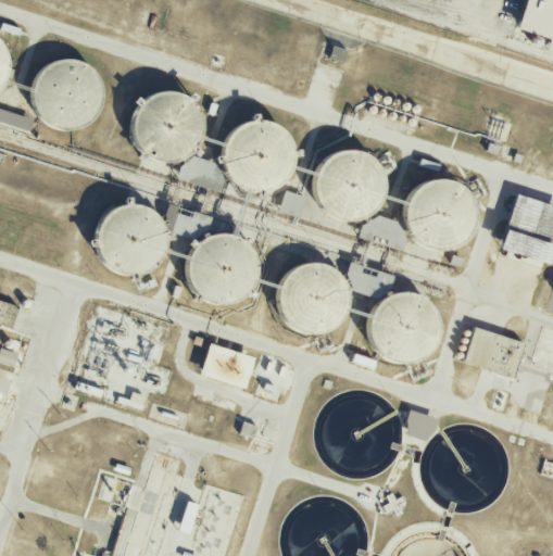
[(552,0),(528,0),(519,30),(550,39),(547,51),(552,52),(552,0)]
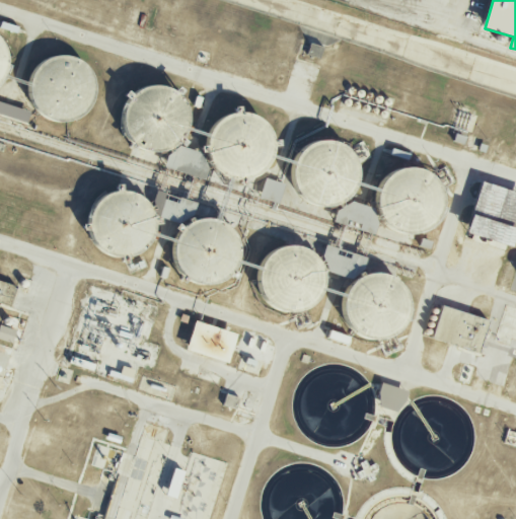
[(96,89),(94,63),(70,55),(41,57),(32,82),(34,112),(62,121),(86,119),(96,89)]
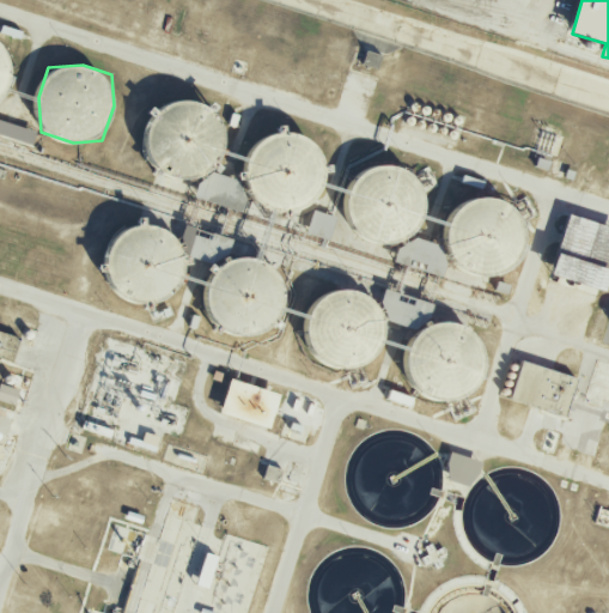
[(0,135),(36,143),(38,128),(0,121),(0,135)]
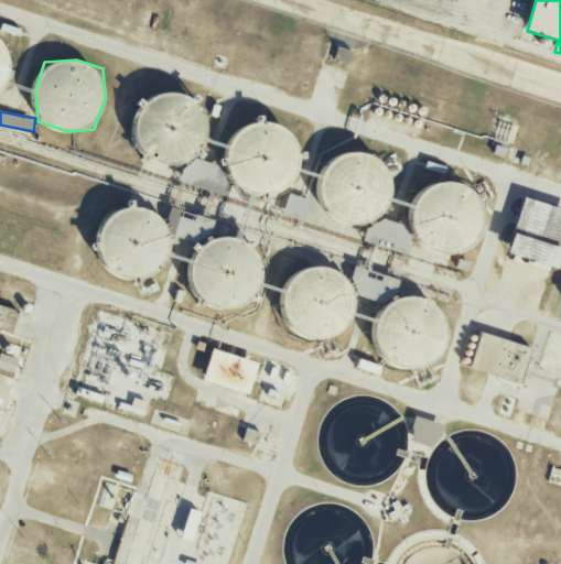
[(327,225),(379,218),(378,205),(391,204),(385,150),(320,159),(327,225)]
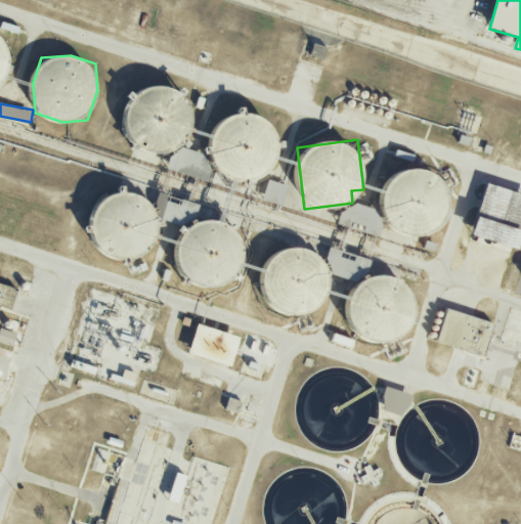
[(263,200),(284,205),(290,185),(269,179),(263,200)]
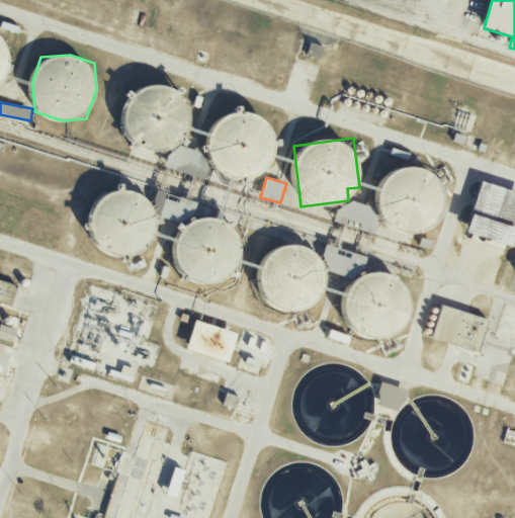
[(467,232),(514,244),(514,189),(482,181),(467,232)]
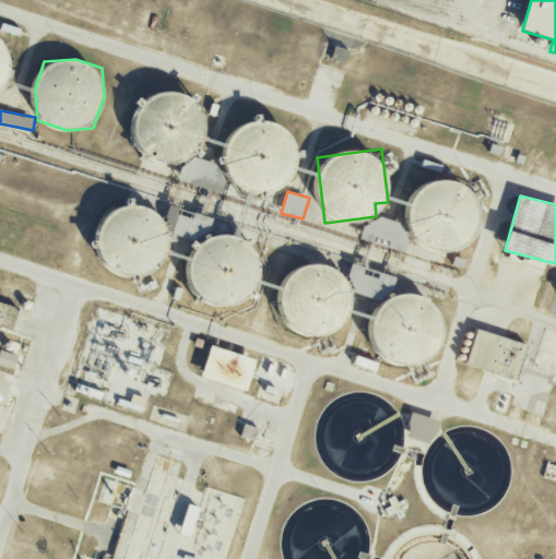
[(404,250),(411,226),(368,215),(362,239),(404,250)]
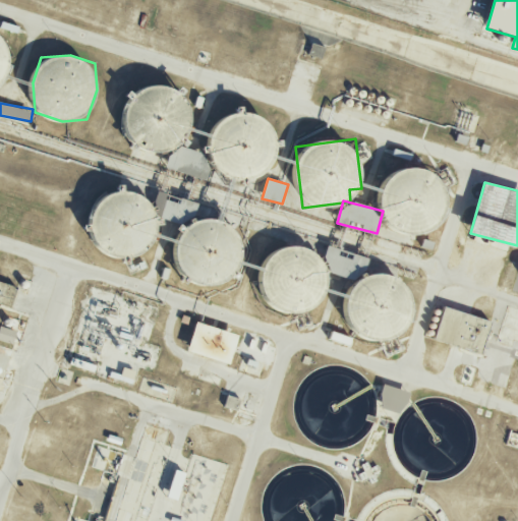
[(0,303),(13,307),(18,286),(0,282),(0,303)]
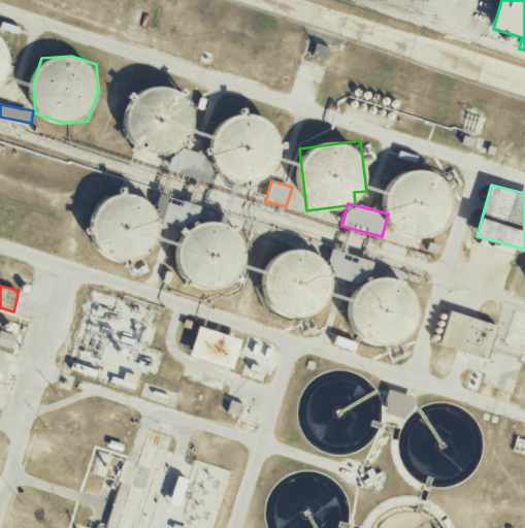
[(499,325),(451,310),(440,344),(489,359),(499,325)]
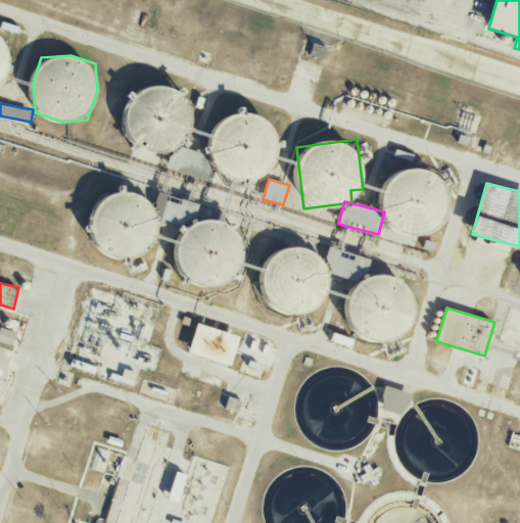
[(240,334),(197,324),(190,353),(234,364),(240,334)]
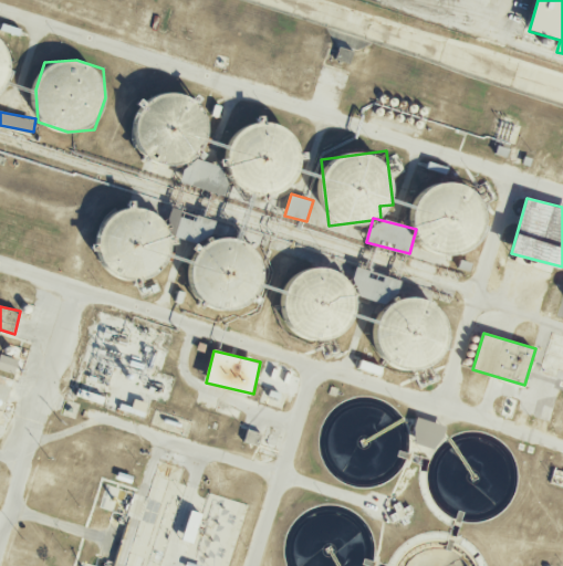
[(0,369),(16,374),(20,359),(2,355),(0,362),(0,369)]
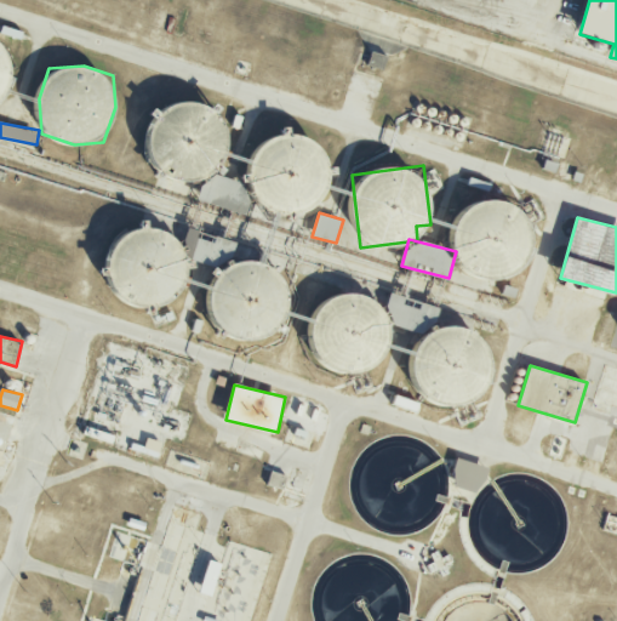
[(451,484),(480,494),(489,468),(460,457),(451,484)]
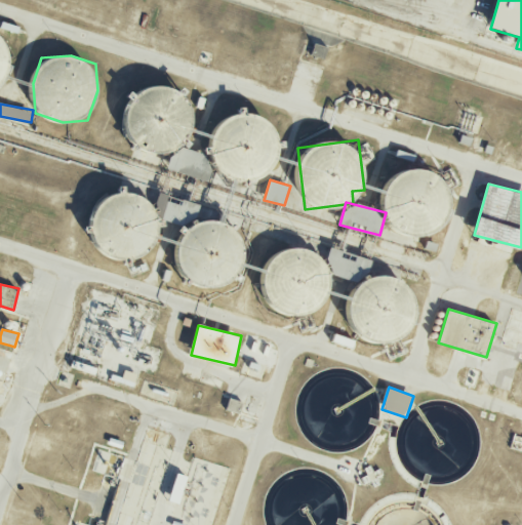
[(228,409),(241,413),(244,402),(231,399),(228,409)]
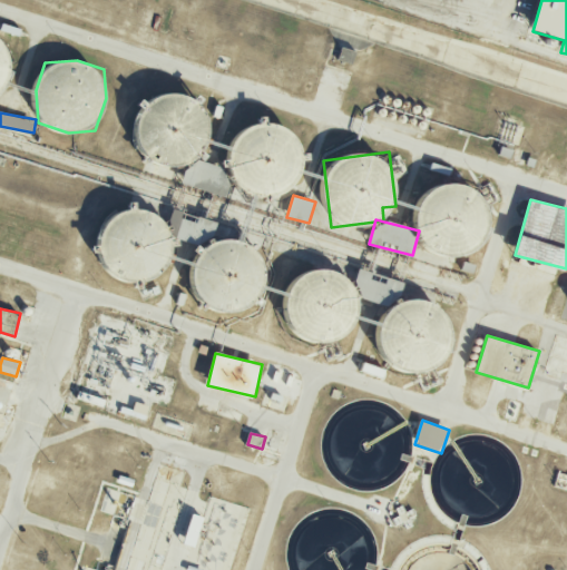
[(184,544),(196,548),(205,518),(193,514),(184,544)]
